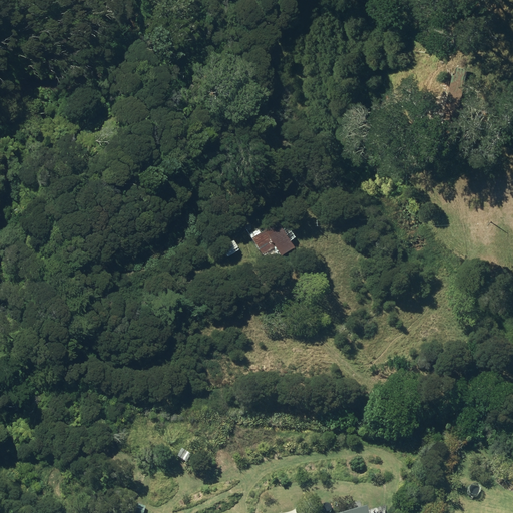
[(260,257),(272,250),(276,260),(289,251),(284,244),(291,240),(284,229),(277,233),(272,224),(257,233),(255,231),(247,236),(260,257)]
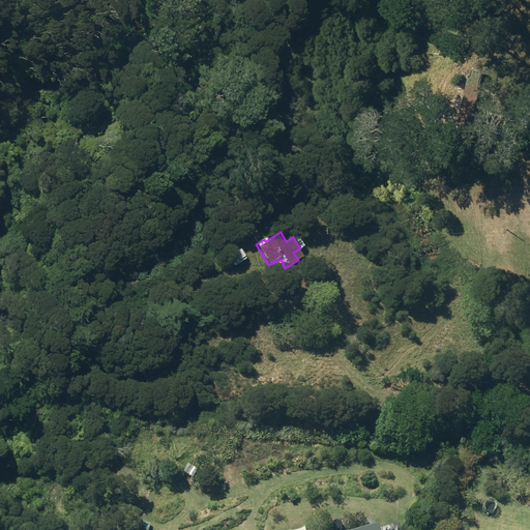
[(227,260),(233,267),(243,260),(238,252),(227,260)]
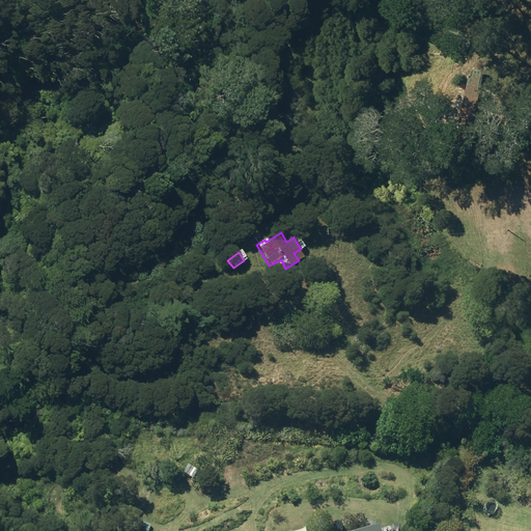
[(396,274),(402,280),(408,275),(401,270),(396,274)]
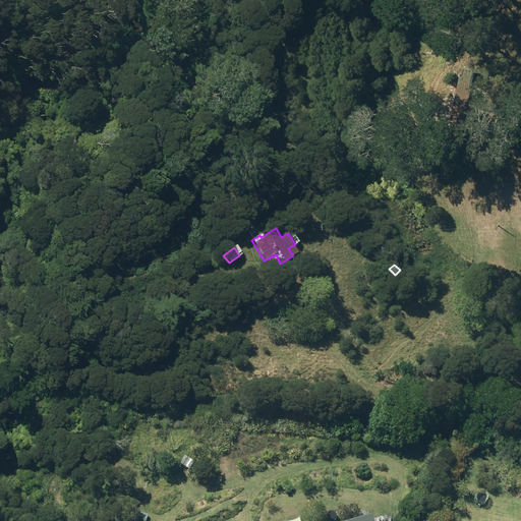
[(185,456),(180,464),(189,469),(194,462),(185,456)]
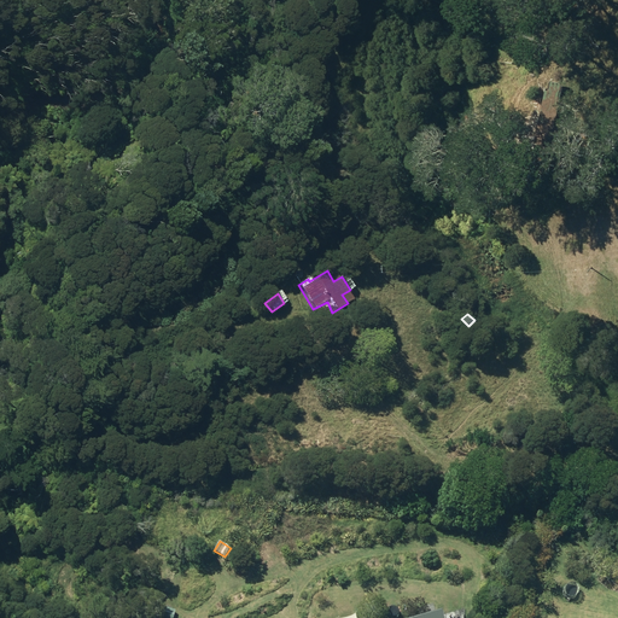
[(157,616),(163,617),(173,617),(176,611),(161,606),(157,616)]
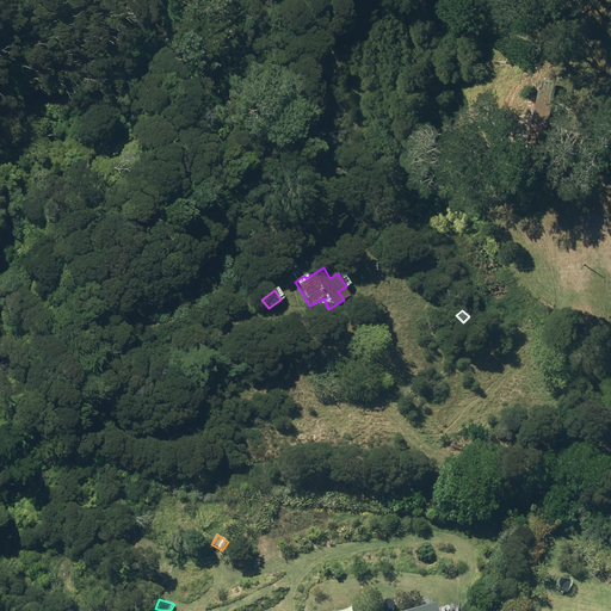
All buildings are outlined.
